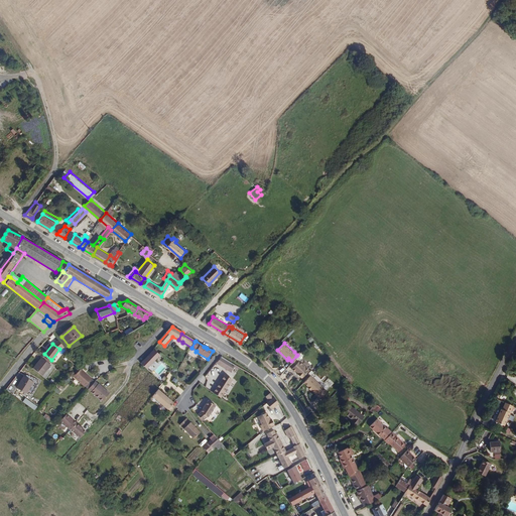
[(16,351),(8,345),(4,350),(13,356),(16,351)]
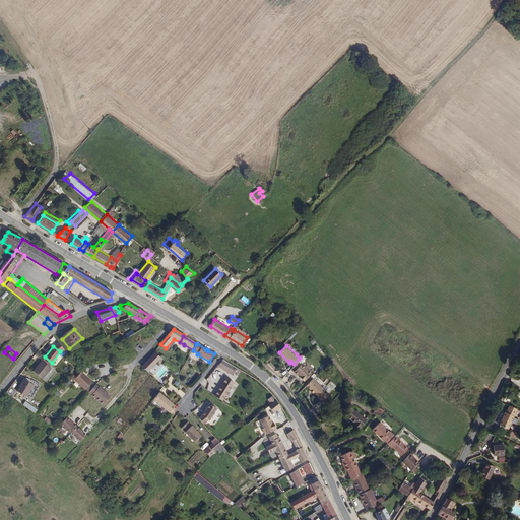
[(149,372),(158,363),(151,356),(142,366),(149,372)]
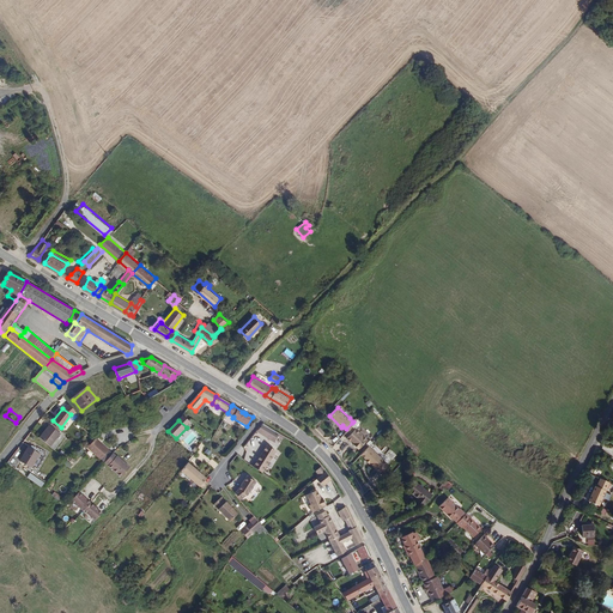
[(369,437),(357,425),(356,426),(352,423),(346,429),(346,430),(350,434),(347,435),(352,438),(353,437),(356,439),(354,441),(359,445),(360,444),(362,444),(369,437)]
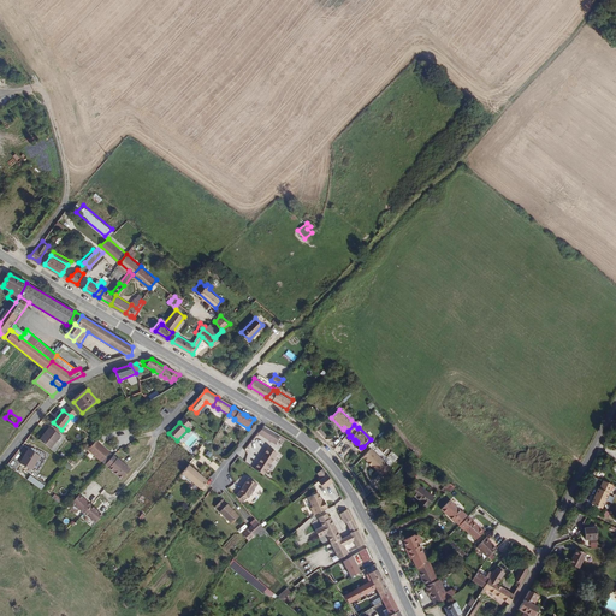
[(282,436),(266,426),(260,433),(277,444),(282,436)]
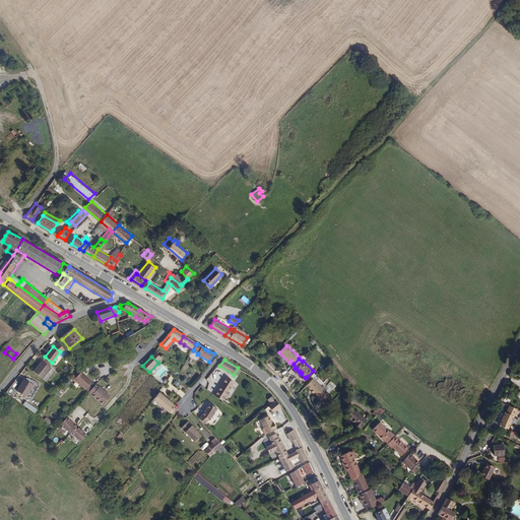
[(47,382),(56,371),(56,368),(46,361),(45,363),(52,369),(44,380),(47,382)]
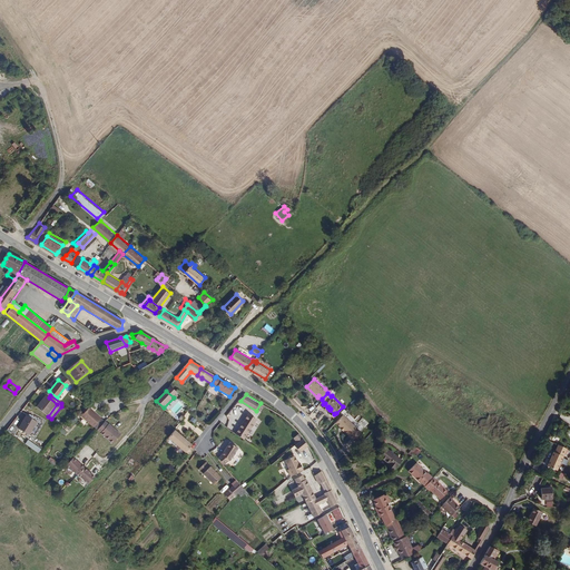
[(48,416),(57,404),(49,397),(47,396),(38,408),(48,416)]
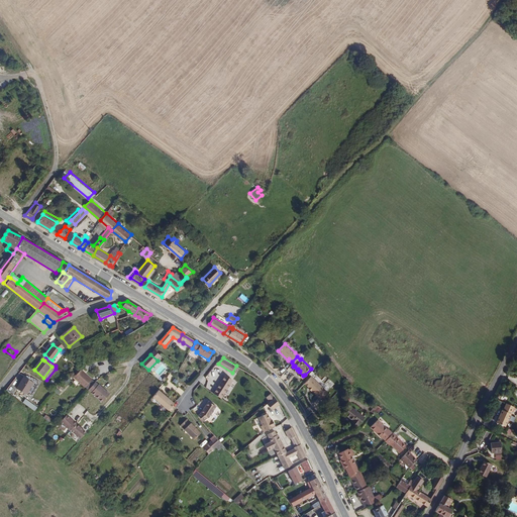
[(93,380),(82,370),(75,378),(86,388),(93,380)]
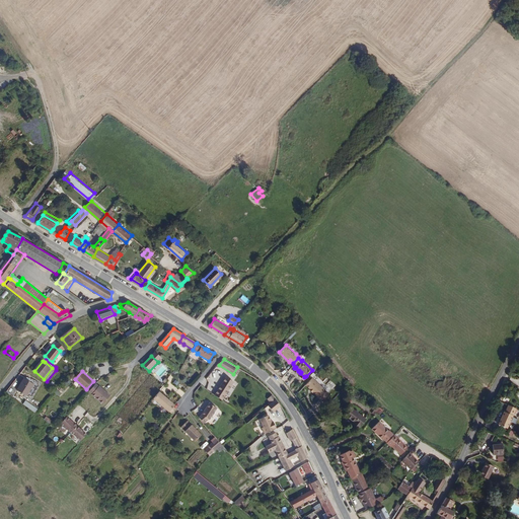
[(328,391),(312,376),(306,383),(310,387),(309,387),(312,390),(313,390),(322,398),(328,391)]
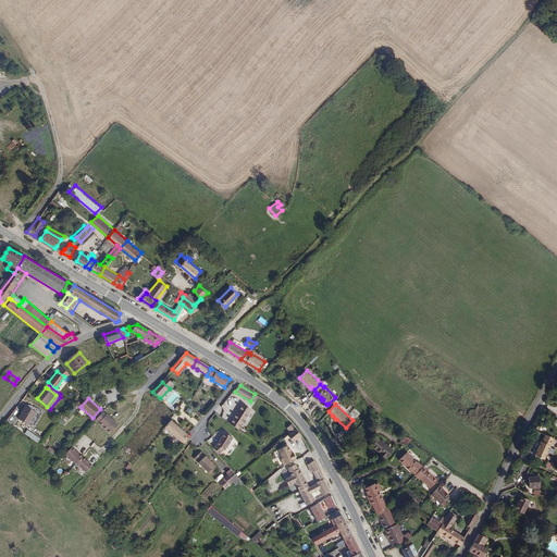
[(31,425),(38,413),(34,410),(35,408),(29,405),(28,408),(26,406),(19,419),(31,425)]
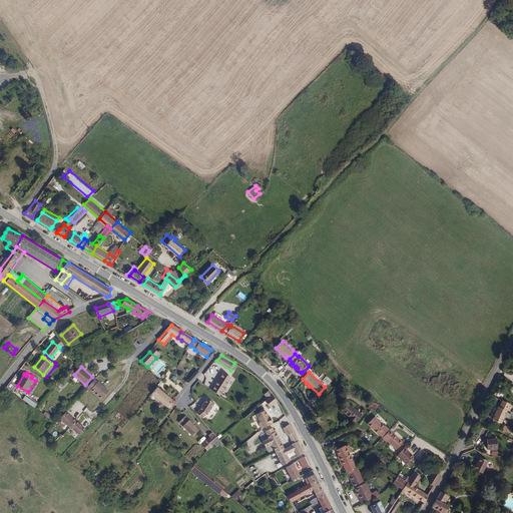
[(219,396),(230,378),(223,373),(212,391),(219,396)]
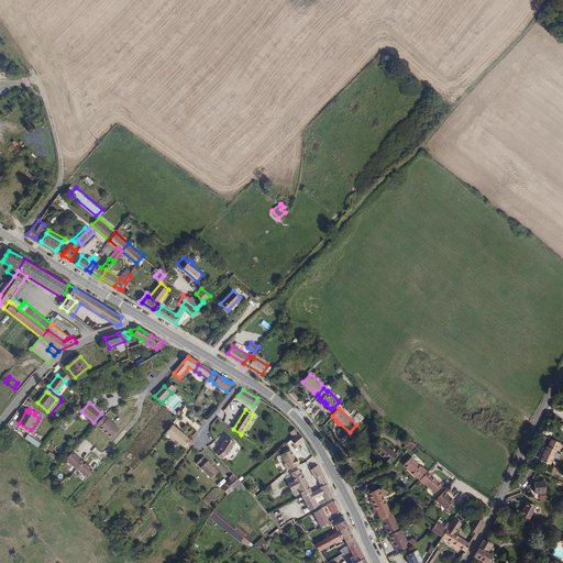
[(120,429),(109,418),(108,419),(105,417),(97,426),(100,428),(100,429),(111,439),(120,429)]
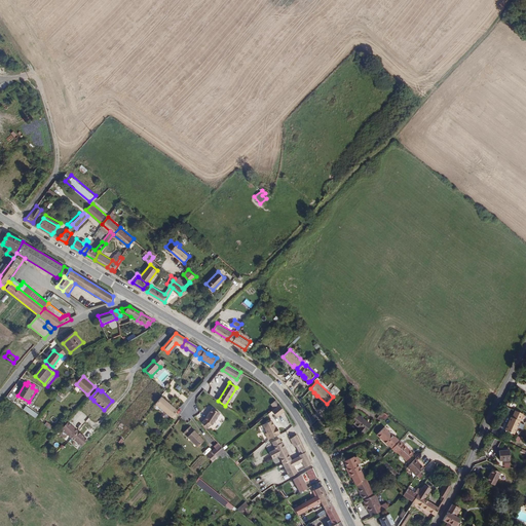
[(178,412),(162,398),(156,405),(175,421),(179,416),(176,414),(178,412)]
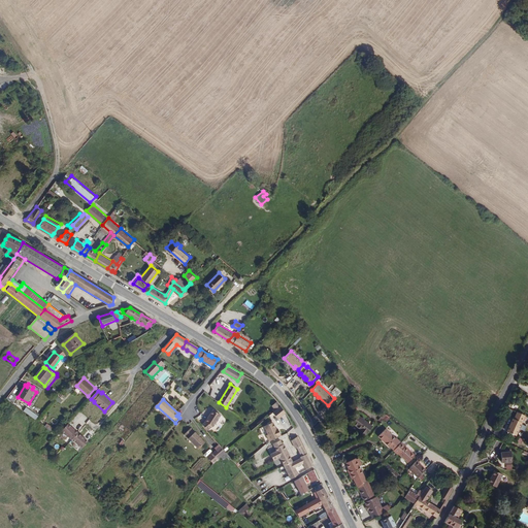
[(277,419),(286,413),(279,406),(272,413),(277,419)]
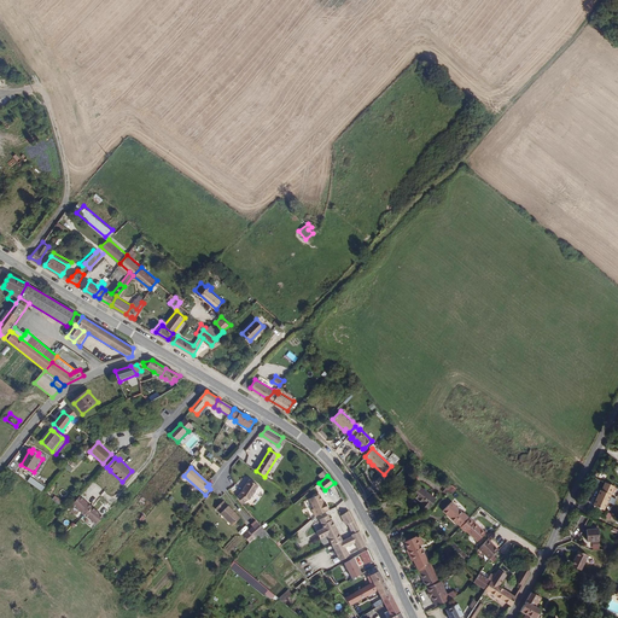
[(250,500),(258,485),(249,479),(240,494),(237,497),(243,503),(249,499),(250,500)]
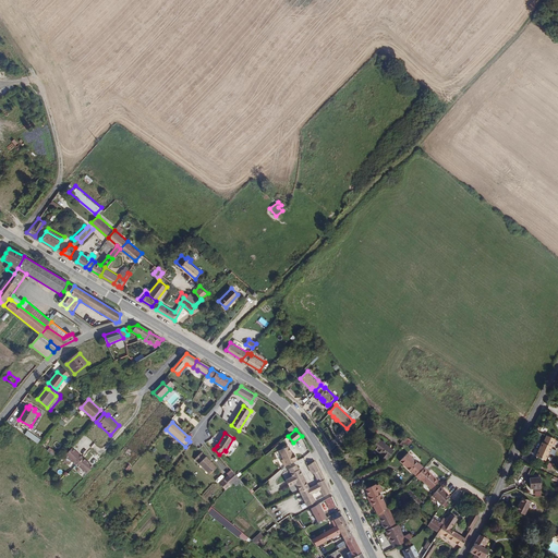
[(41,440),(32,434),(29,438),(38,445),(41,440)]
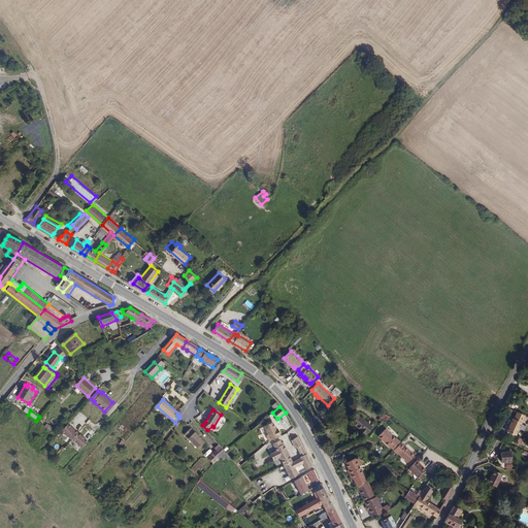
[(518,435),(527,415),(519,411),(516,419),(515,418),(508,431),(518,435)]
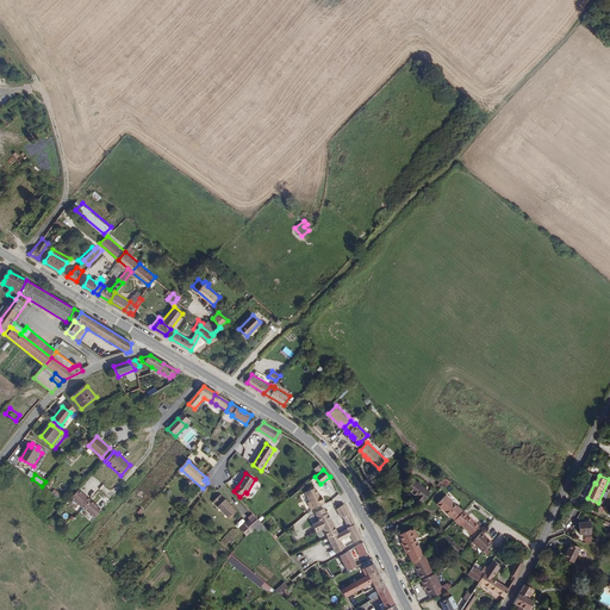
[(430,491),(414,479),(408,487),(417,495),(415,498),(421,503),(430,491)]
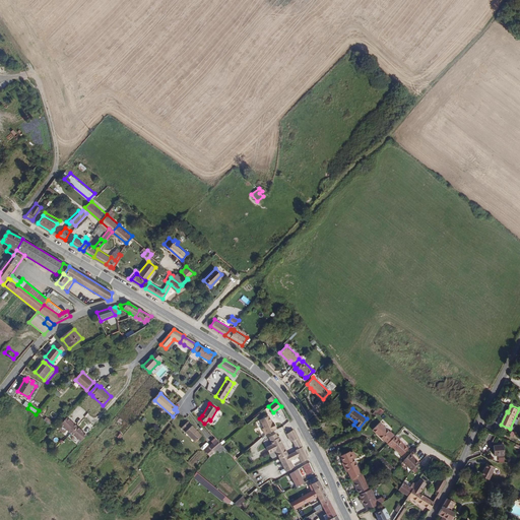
[(274,428),(275,427),(272,420),(270,421),(266,415),(258,420),(263,428),(262,429),(264,434),(266,433),(266,434),(274,429),(274,428)]
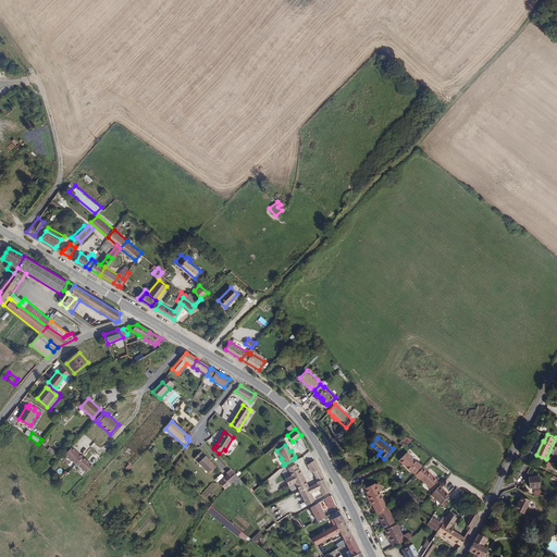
[(56,452),(52,449),(53,447),(52,446),(48,450),(46,453),(49,455),(51,453),(53,455),(56,452)]
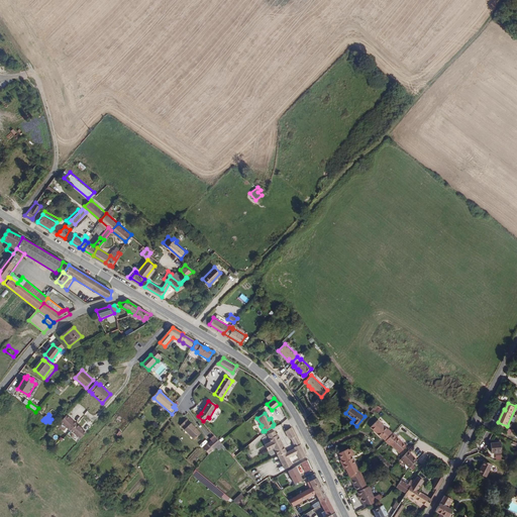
[(72,430),(77,425),(67,416),(61,423),(71,432),(72,430)]
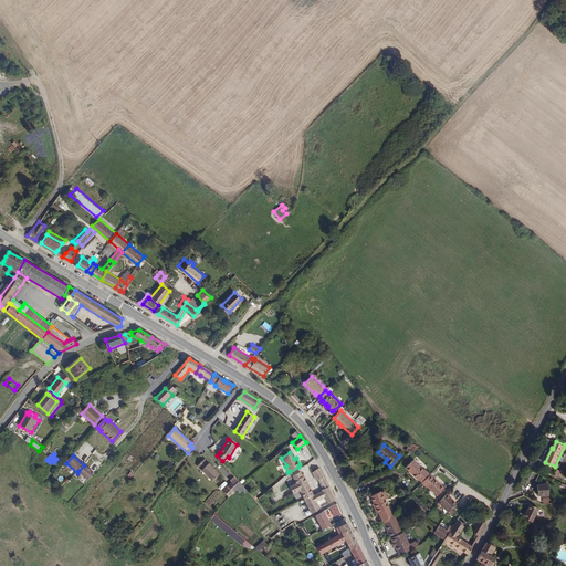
[(430,473),(425,469),(425,470),(413,459),(405,468),(416,478),(417,477),(421,482),(430,473)]
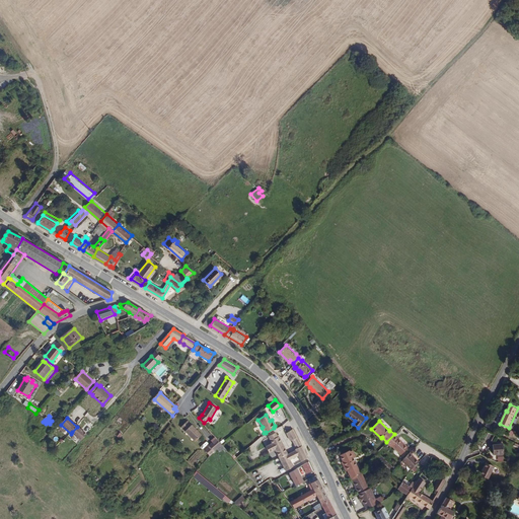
[(196,442),(202,435),(188,422),(181,428),(196,442)]
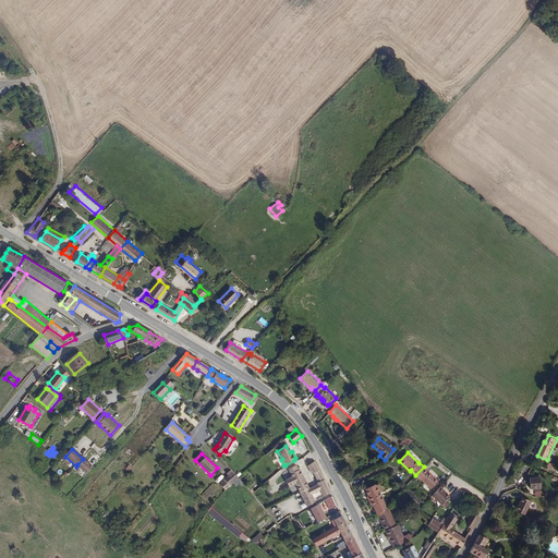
[(94,466),(83,458),(83,459),(77,464),(87,474),(94,466)]
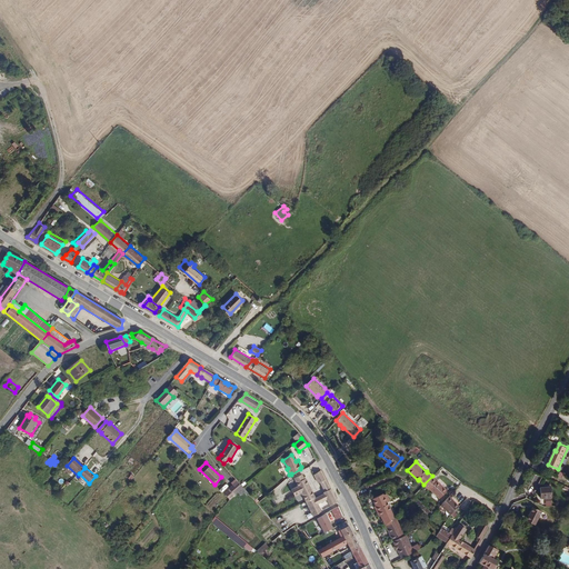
[(326,479),(321,470),(313,473),(318,482),(319,481),(326,479)]
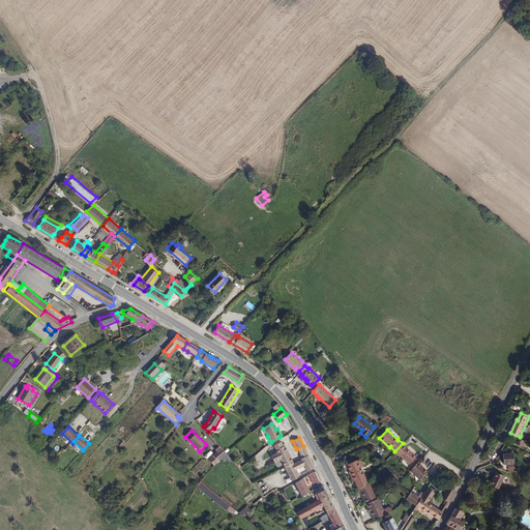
[(293,462),(284,445),(283,445),(281,441),(273,445),(276,451),(271,454),(274,461),(280,459),(291,480),(299,476),(296,469),(304,465),(307,471),(314,468),(307,454),(302,458),(300,458),(301,460),(293,463),(292,462),(293,462)]
